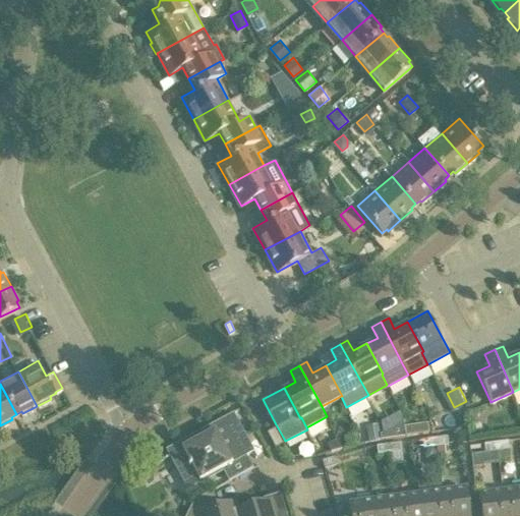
[(192,440),(171,451),(188,484),(221,467),(228,479),(253,466),(246,453),(253,450),(256,455),(257,454),(236,414),(234,411),(240,408),(239,407),(232,411),(189,434),(192,440)]
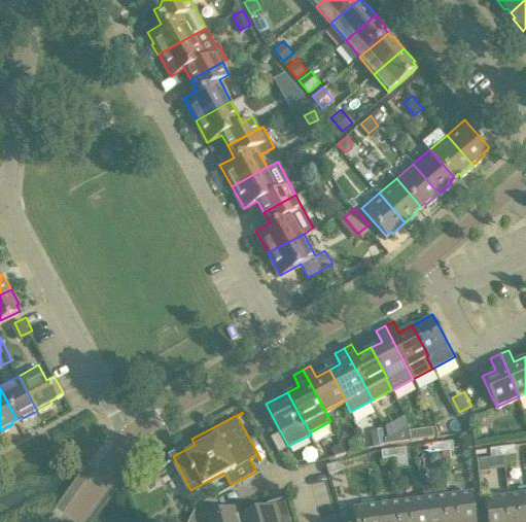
[(386,442),(411,439),(409,424),(385,437),(386,442)]
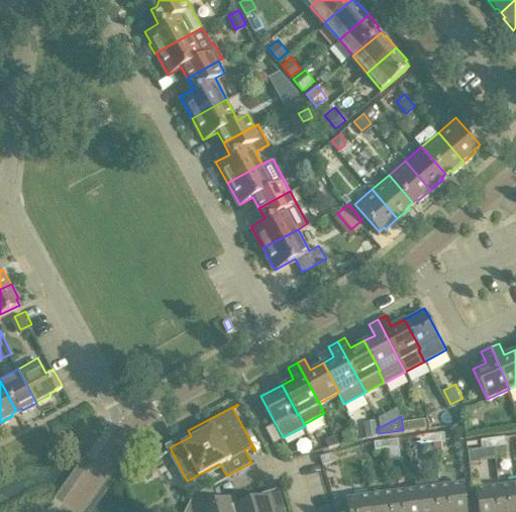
[(414,419),(403,421),(404,429),(415,428),(414,419)]
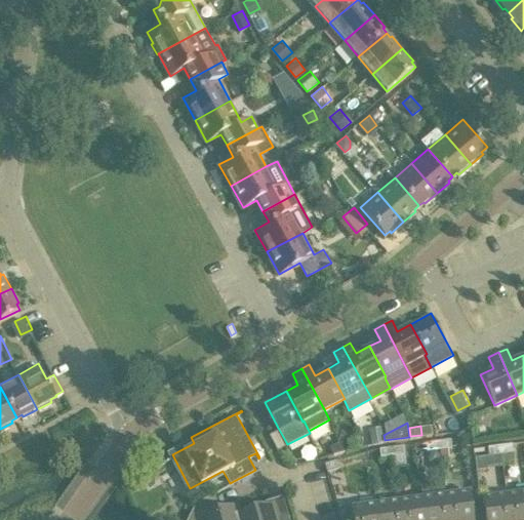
[(278,428),(270,432),(277,447),(286,442),(278,428)]
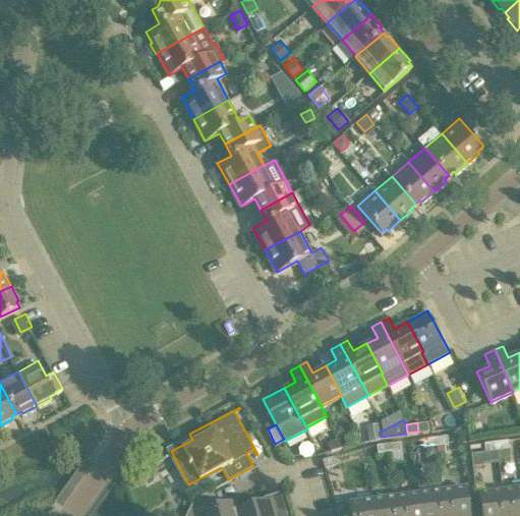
[(369,439),(382,437),(381,432),(380,424),(367,426),(369,439)]
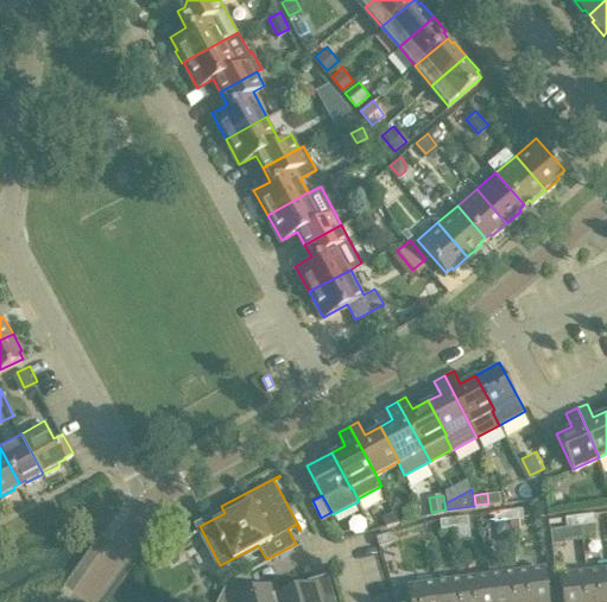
[(402,508),(405,519),(421,514),(418,504),(402,508)]
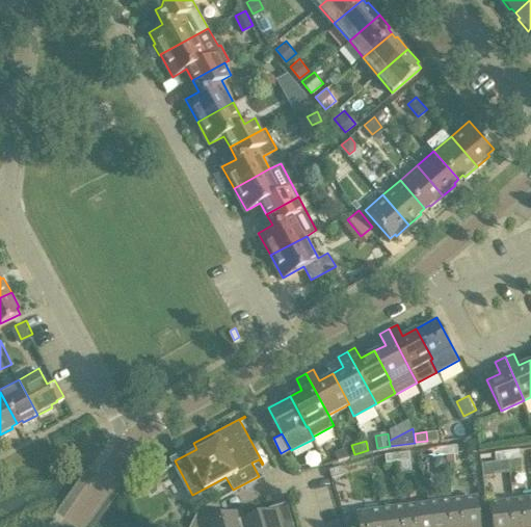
[(444,445),(446,454),(458,452),(456,443),(444,445)]
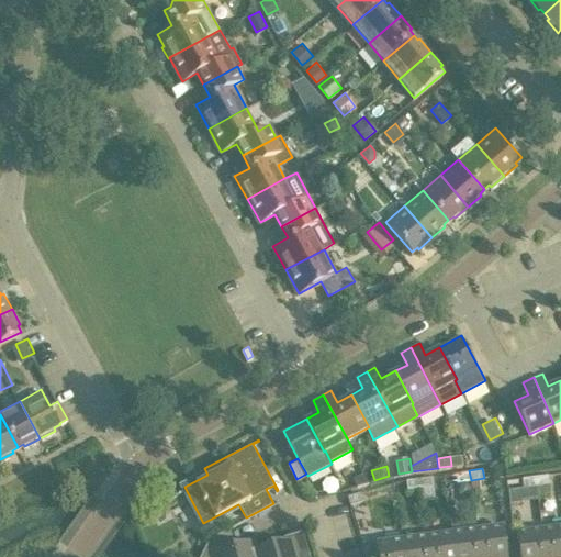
[(469,470),(457,472),(458,481),(471,480),(469,470)]
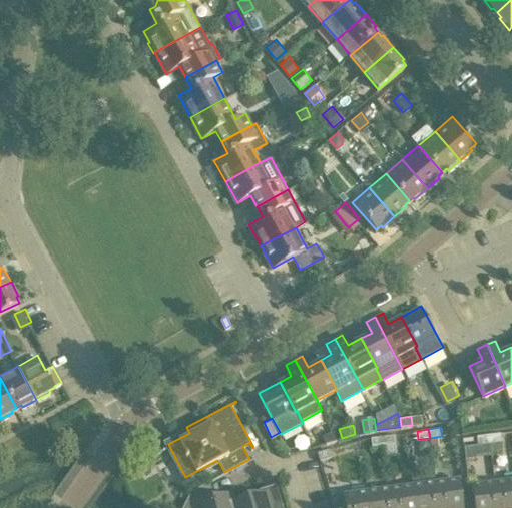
[(331,430),(323,436),(327,443),(337,440),(331,430)]
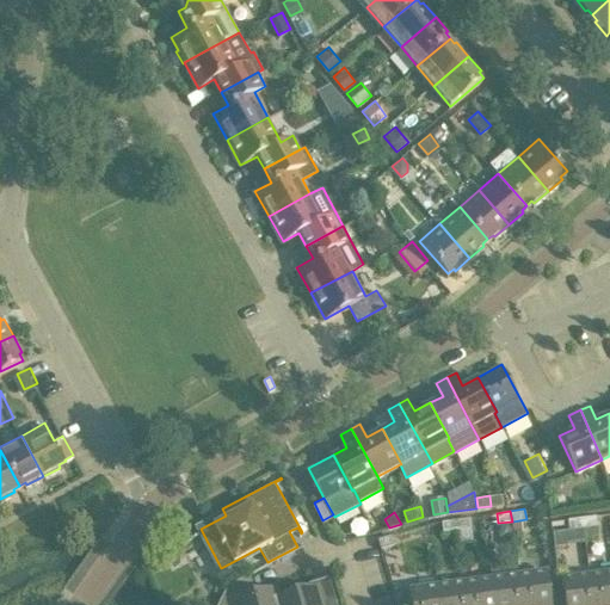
[(583,516),(584,526),(599,524),(597,513),(583,516)]
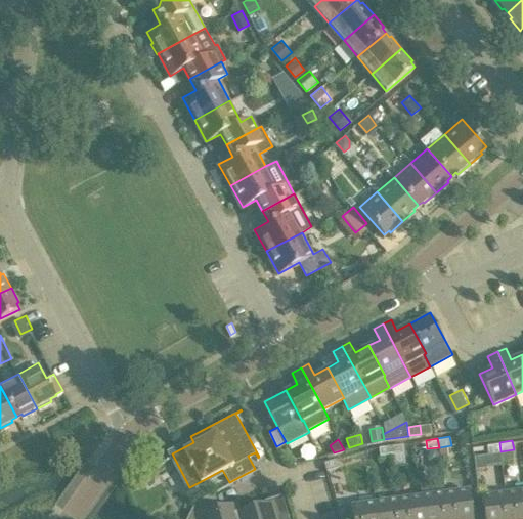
[(404,442),(391,444),(392,453),(405,451),(404,442)]
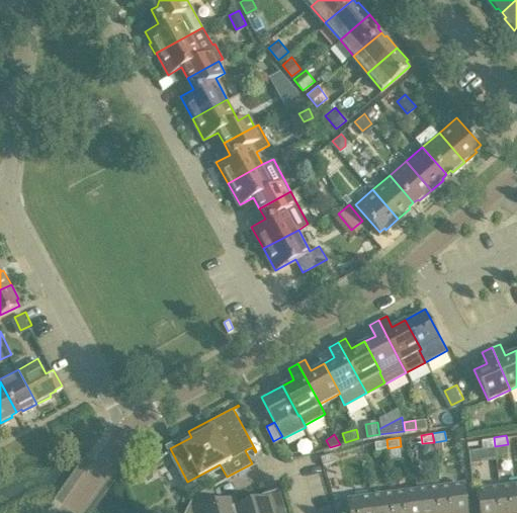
[(495,446),(494,437),(482,439),(483,448),(495,446)]
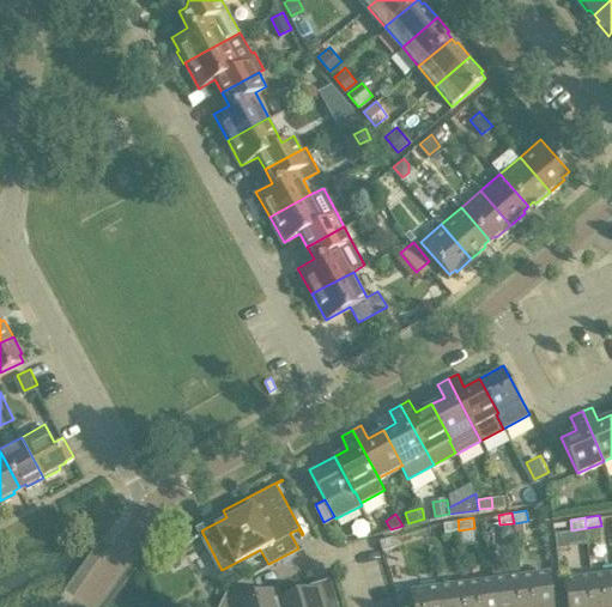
[(459,530),(458,520),(443,522),(444,533),(459,530)]
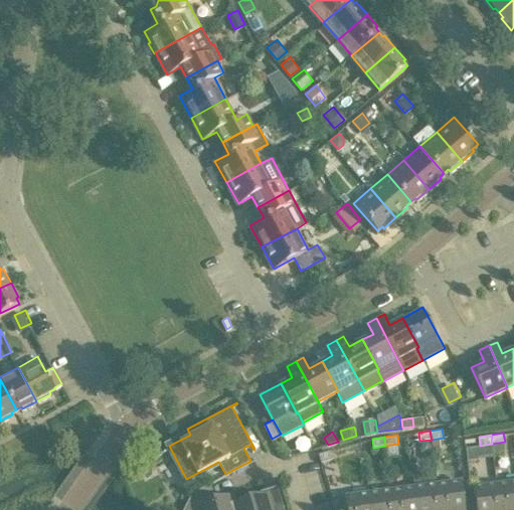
[(423,443),(420,447),(421,451),(424,454),(429,453),(432,450),(431,445),(427,443),(423,443)]
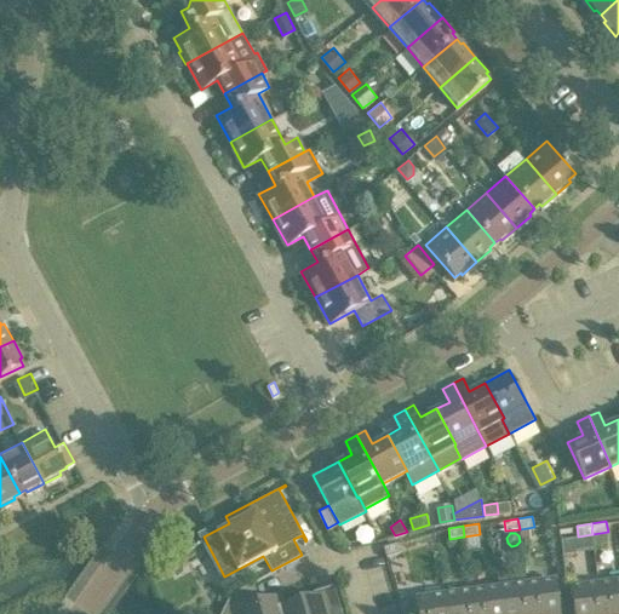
[(574,537),(562,538),(563,551),(577,550),(574,537)]
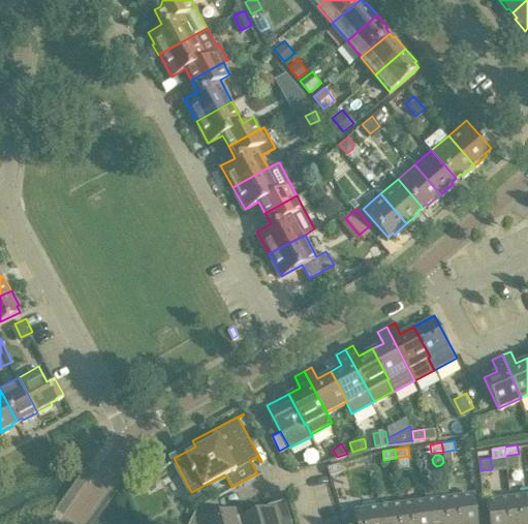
[(339,462),(333,464),(328,465),(330,473),(342,470),(339,462)]
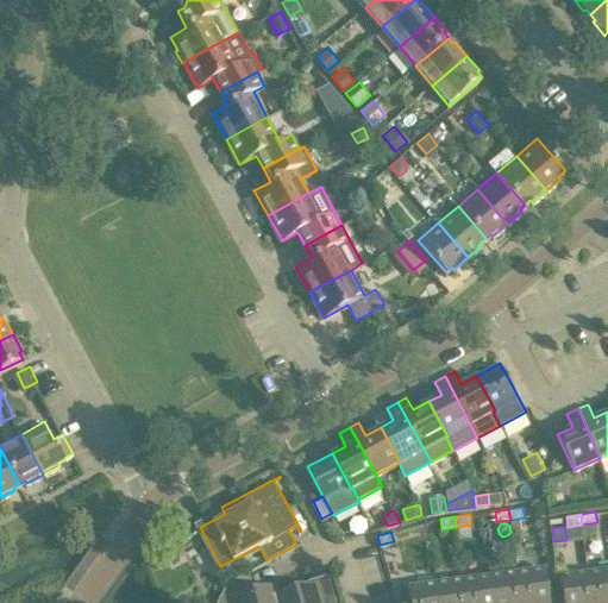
[(549,602),(545,567),(516,571),(521,602),(549,602)]
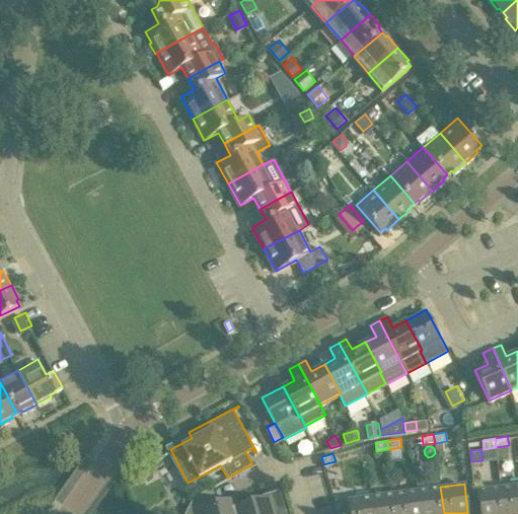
[(517,484),(501,487),(504,513),(517,513),(517,484)]
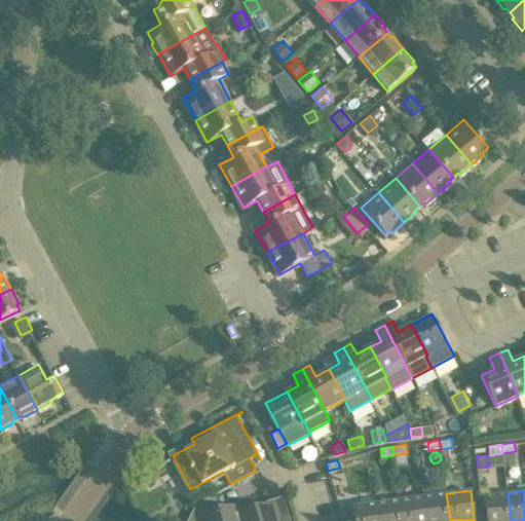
[(220,510),(215,493),(196,503),(186,520),(237,520),(236,515),(237,514),(234,506),(220,510)]
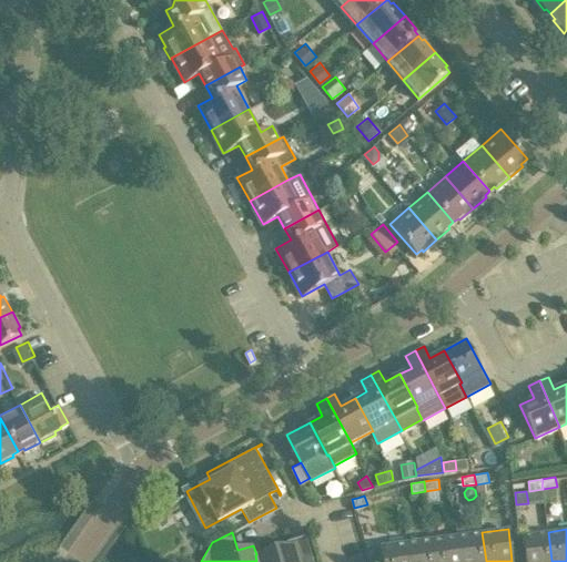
[(486,561),(482,532),(457,535),(461,561),(486,561)]
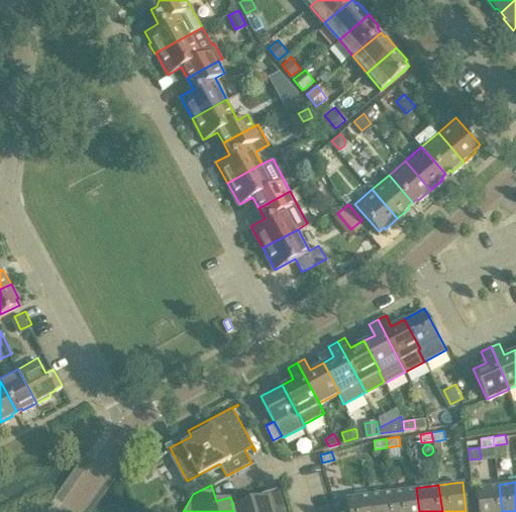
[(502,511),(499,485),(476,488),(478,511),(502,511)]
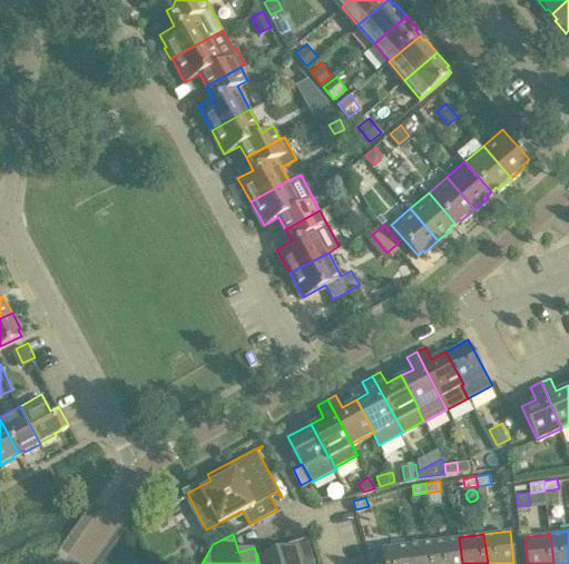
[(280,550),(257,556),(256,557),(257,563),(315,563),(307,536),(278,545),(280,550)]
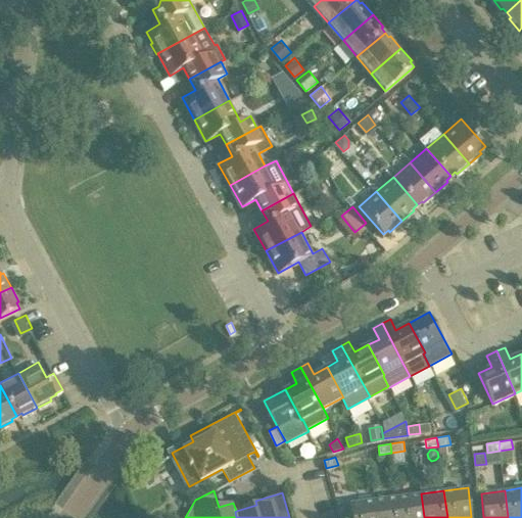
[(424,517),(421,493),(397,497),(400,517),(424,517)]
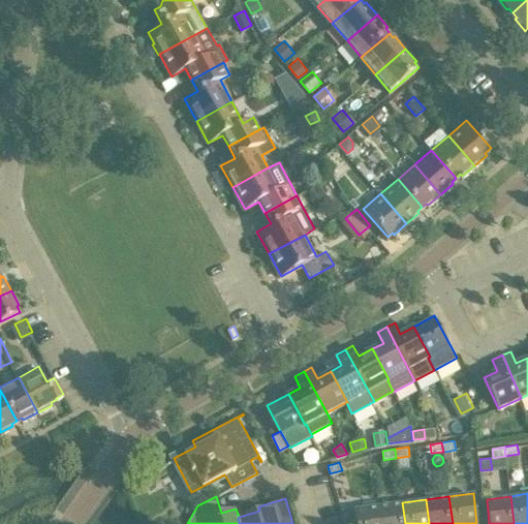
[(405,523),(402,502),(379,505),(380,523),(405,523)]
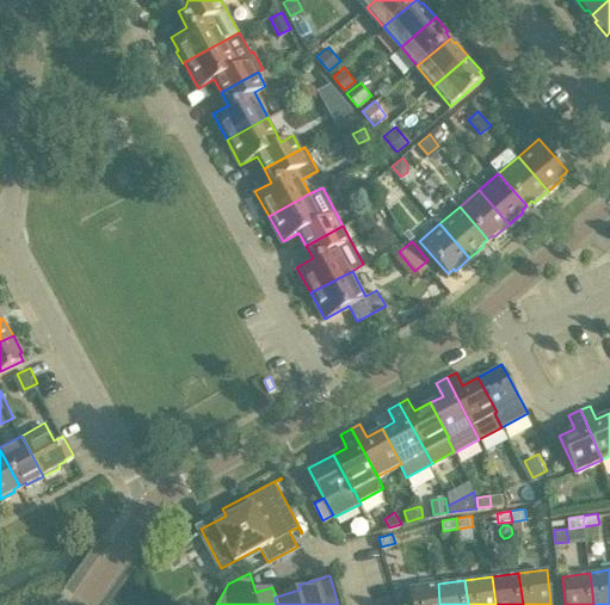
[(439,604),(438,584),(410,587),(412,604),(439,604)]
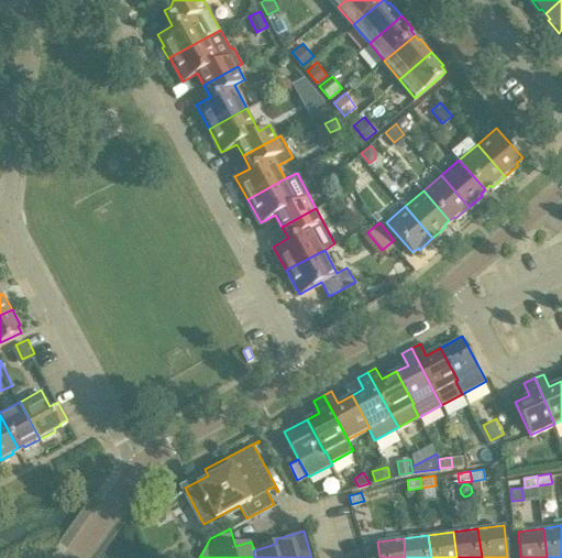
[(364,544),(367,557),(379,557),(377,542),(364,544)]
